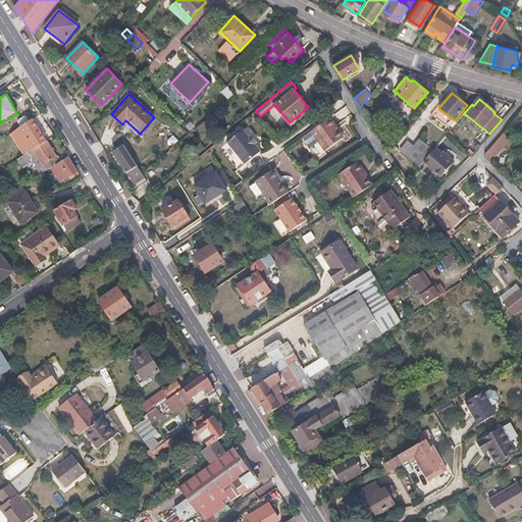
[(437,111),(433,116),(446,125),(450,120),(437,111)]
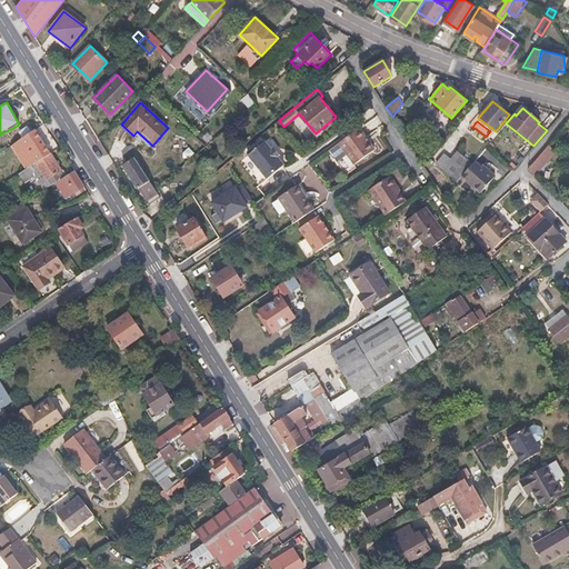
[(349,153),(355,165),(356,165),(377,152),(362,126),(331,148),(338,160),(343,157),(349,153)]
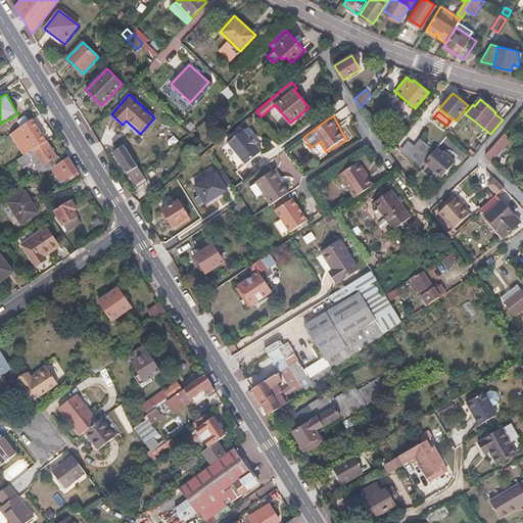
[(33,149),(46,141),(32,120),(11,134),(16,141),(24,137),(28,143),(29,143),(33,149)]
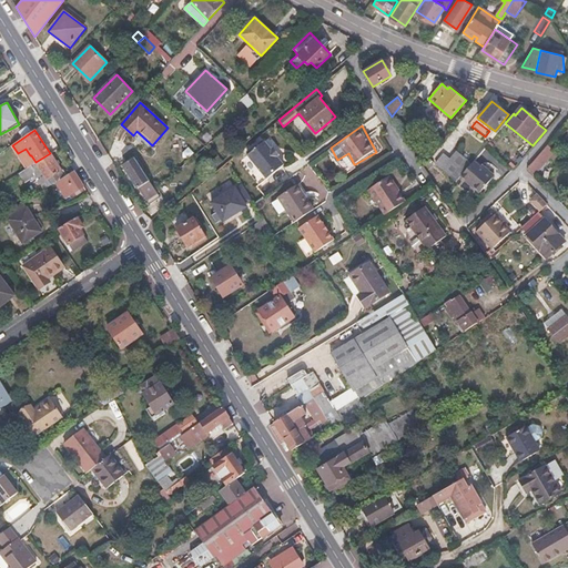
[(265,141),(249,154),(269,179),(285,164),(265,141)]
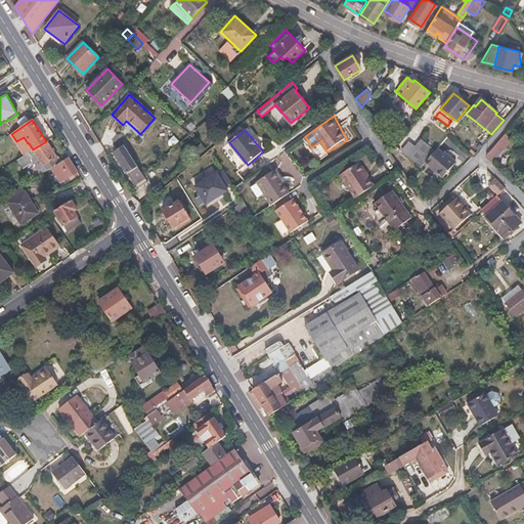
[(486,156),(492,162),(511,139),(505,134),(486,156)]
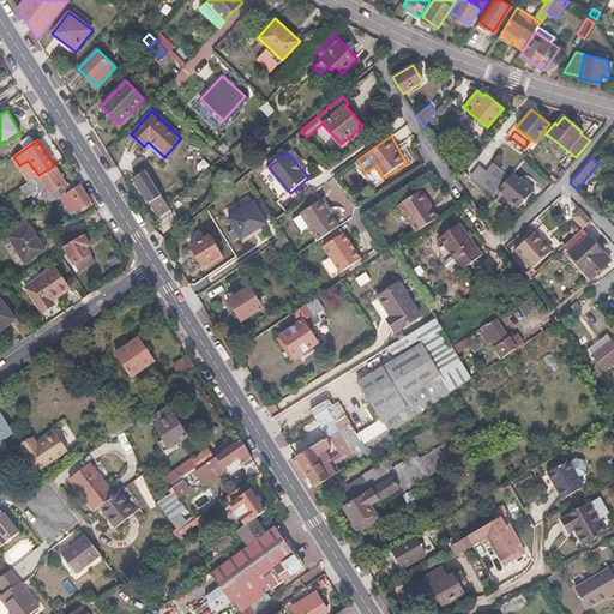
[(28,161),(19,166),(17,167),(28,182),(38,175),(34,168),(32,168),(28,161)]
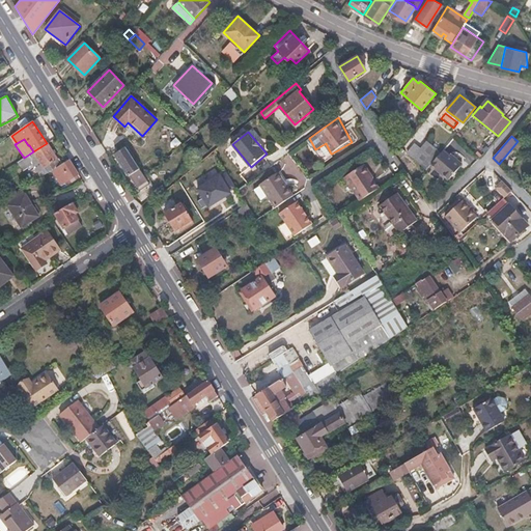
[(426,171),(432,163),(441,154),(427,142),(412,159),(426,171)]
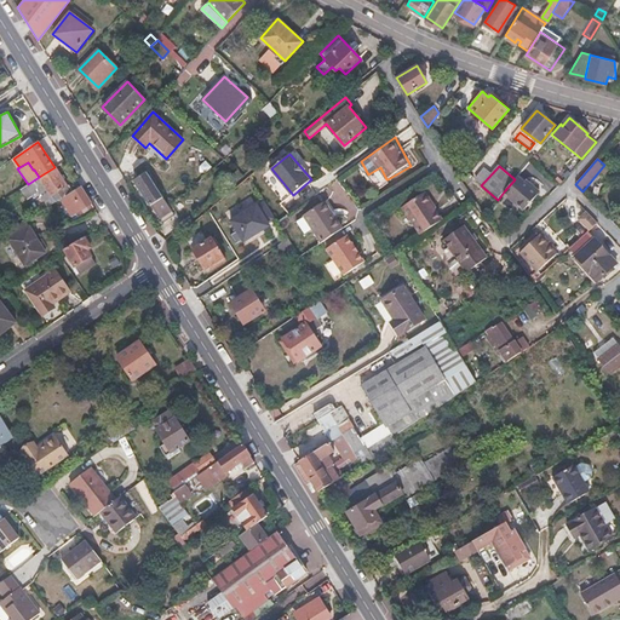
[(61,199),(72,193),(55,167),(39,177),(28,184),(22,189),(27,196),(39,188),(45,197),(47,196),(52,205),(55,204),(61,199)]
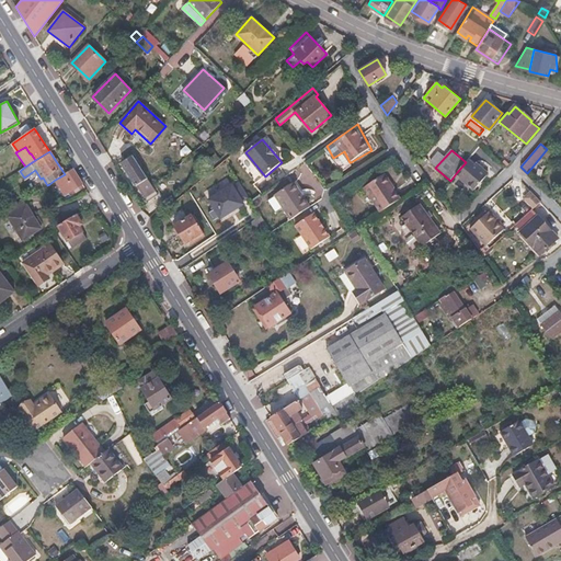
[(344,165),(350,162),(344,151),(339,155),(344,165)]
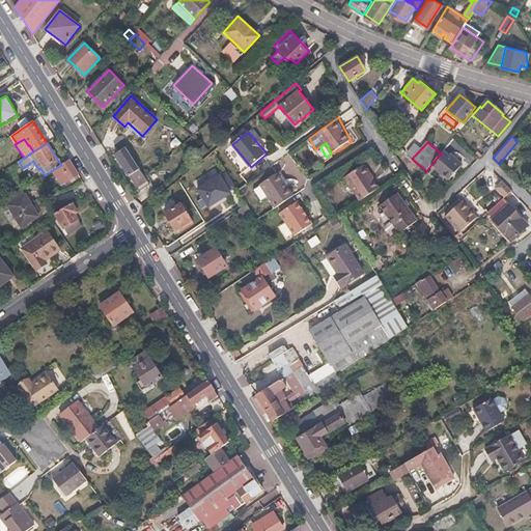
[(130,174),(139,168),(126,146),(115,154),(130,174)]
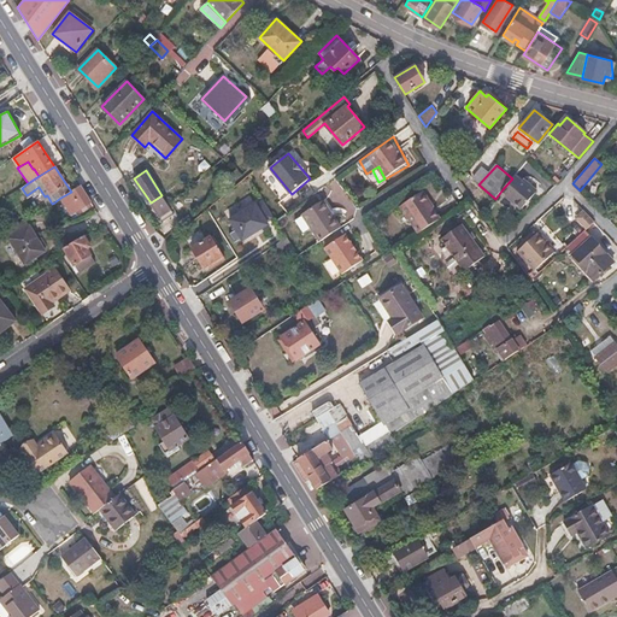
[(512,178),(503,189),(510,195),(507,197),(522,209),(534,194),(513,177),(512,178)]
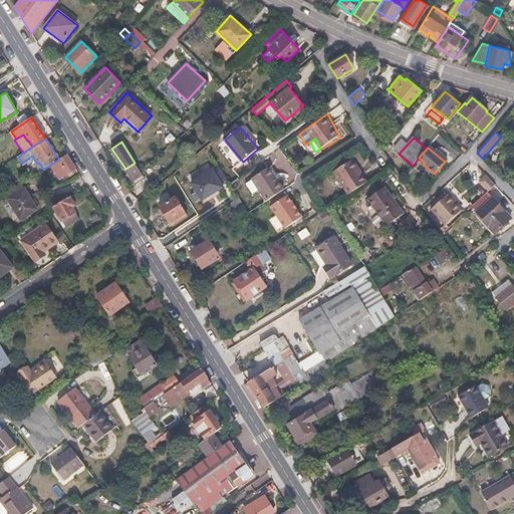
[(59,160),(50,165),(59,179),(75,170),(66,156),(59,160)]
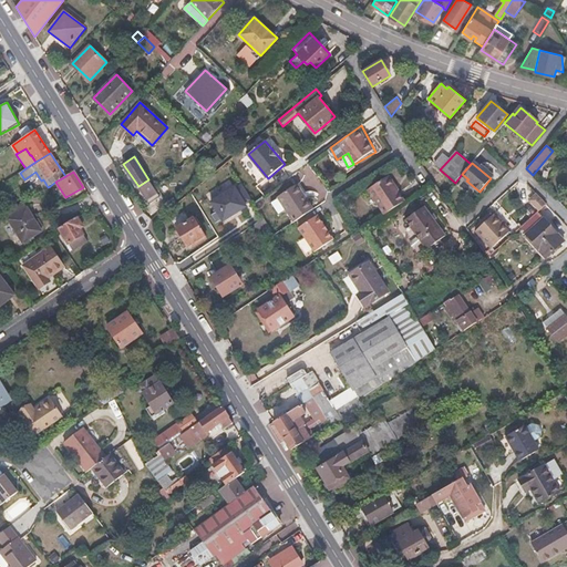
[(384,215),(404,204),(389,177),(369,189),(384,215)]
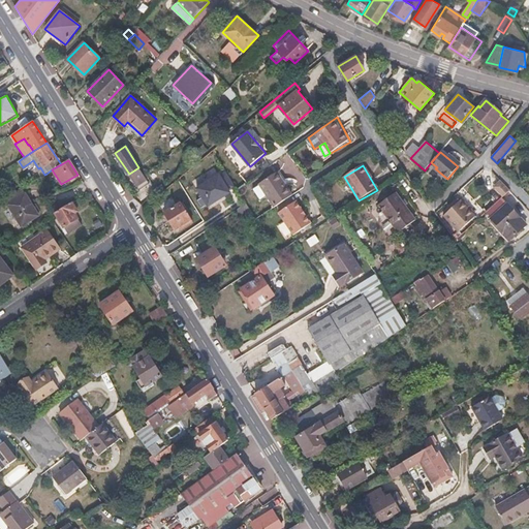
[(236,186),(226,170),(220,175),(219,175),(197,188),(209,206),(230,192),(229,190),(236,186)]
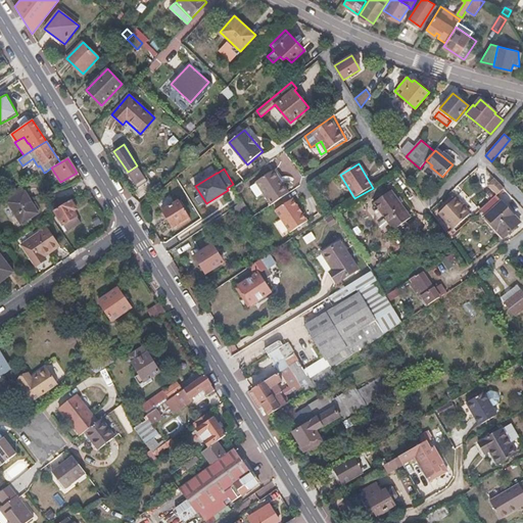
[(272,204),(289,193),(275,170),(256,181),(272,204)]
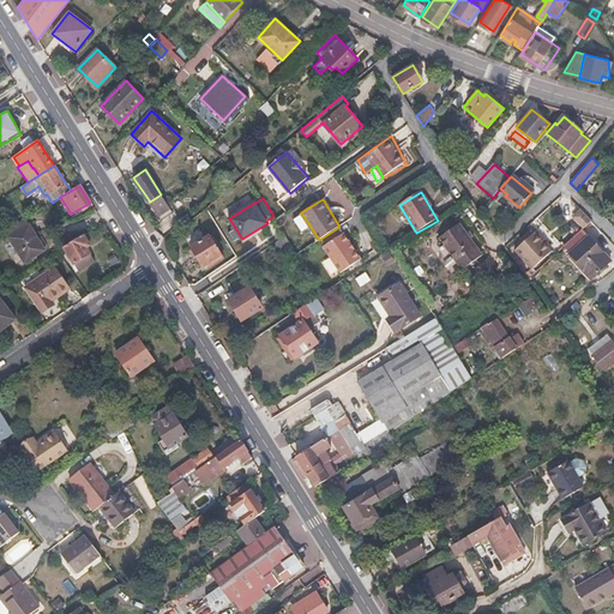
[(584,227),(591,221),(579,209),(572,216),(584,227)]
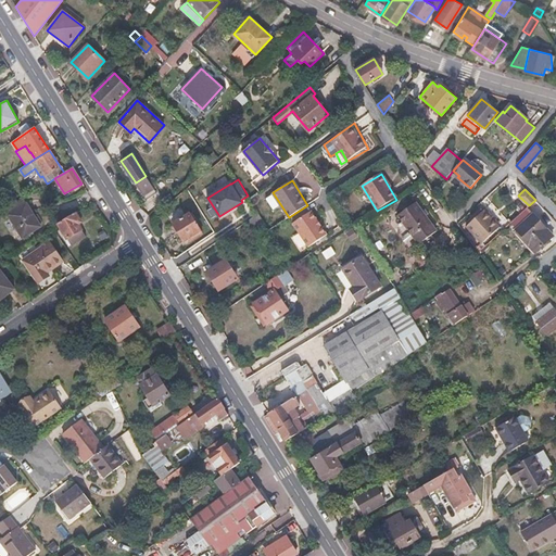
[(4,210),(8,214),(27,203),(24,198),(4,210)]
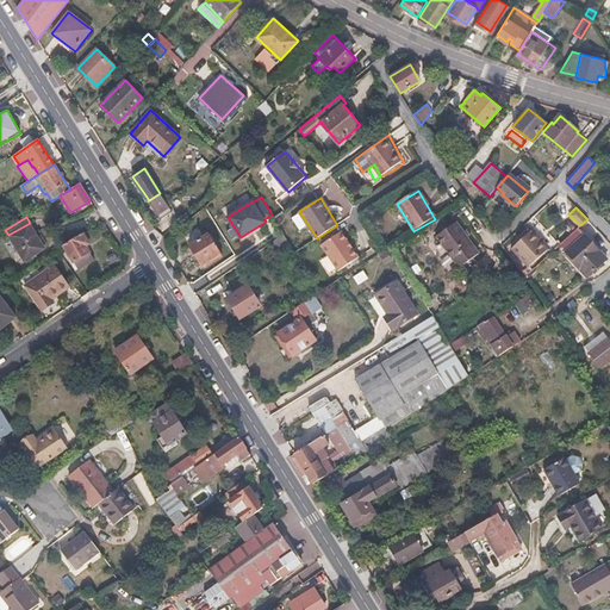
[(30,223),(8,235),(23,261),(44,249),(30,223)]
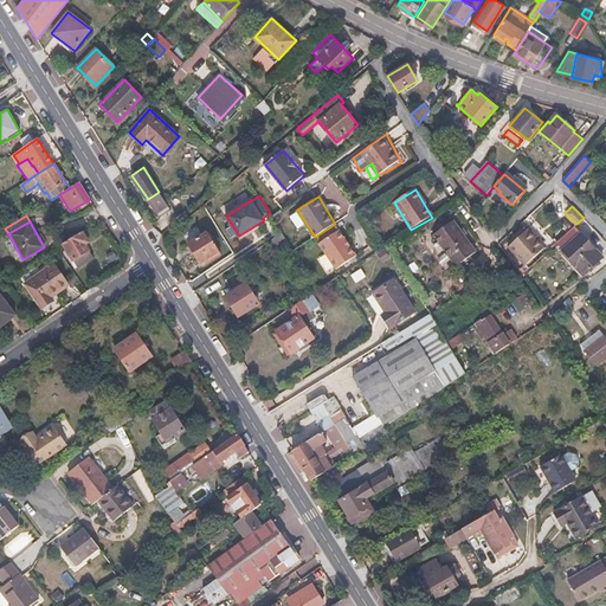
[(452,221),(431,236),(453,266),(475,251),(452,221)]
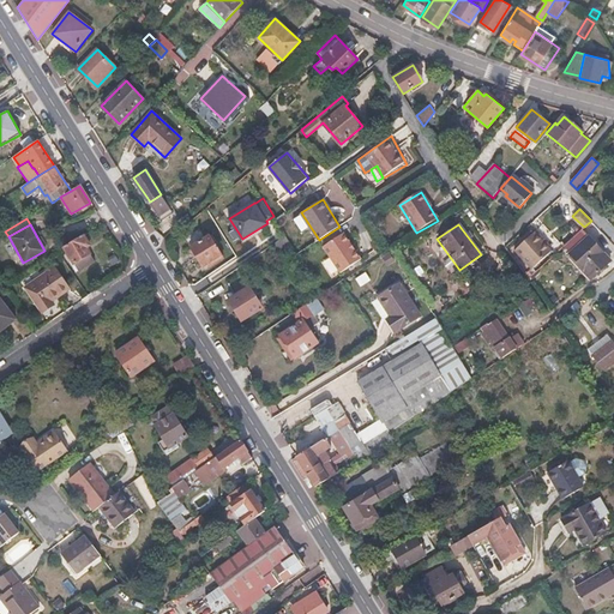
[(582,229),(561,247),(591,280),(611,260),(582,229)]
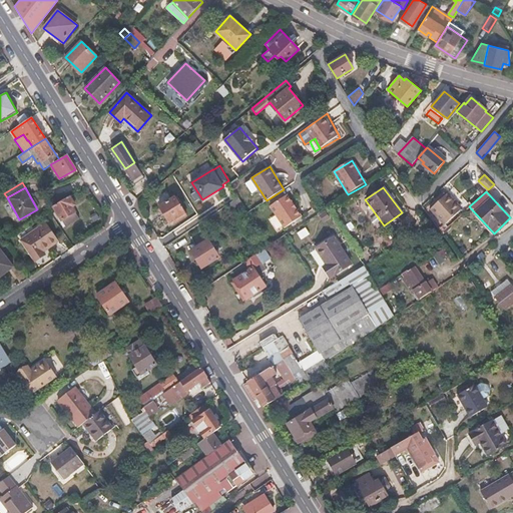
[(287,194),(270,205),(285,227),(302,216),(287,194)]
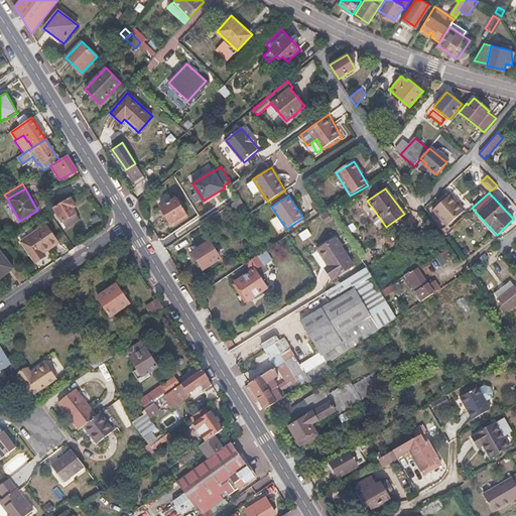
[(449,196),(432,211),(446,226),(464,211),(449,196)]
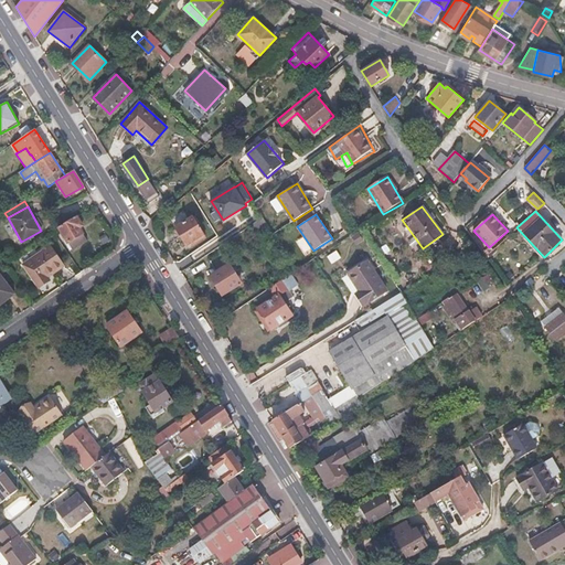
[(77,216),(59,227),(72,252),(87,243),(80,228),(83,227),(77,216)]
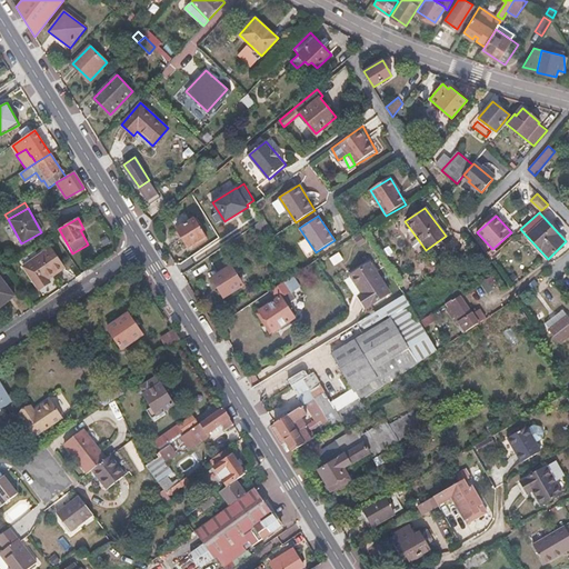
[(177,229),(188,246),(206,236),(195,218),(177,229)]
